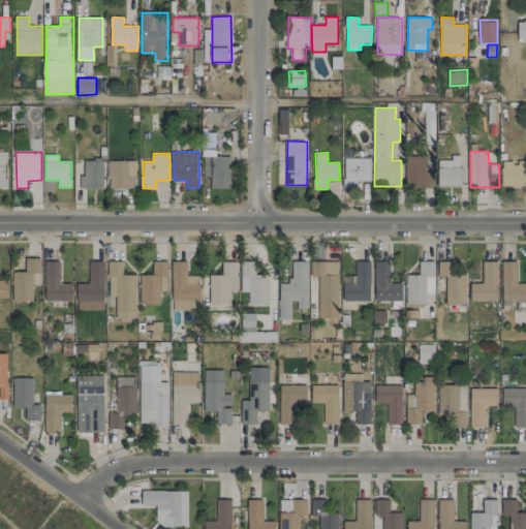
[(231,188),(231,156),(206,156),(206,177),(212,177),(212,188),(231,188)]
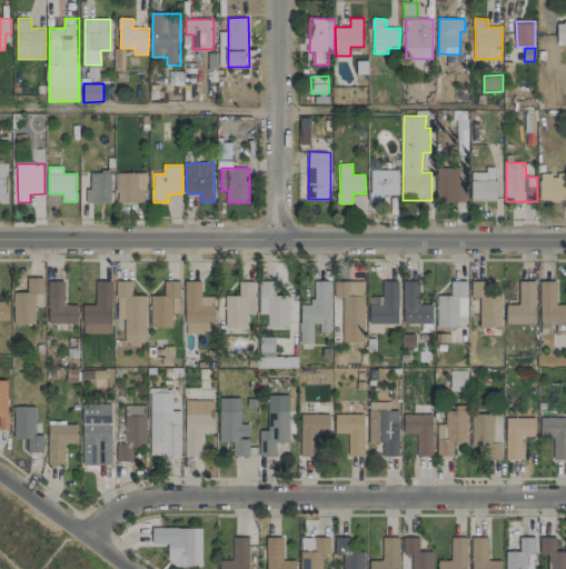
[(460,168),(436,168),(437,202),(468,202),(467,186),(462,186),(460,168)]
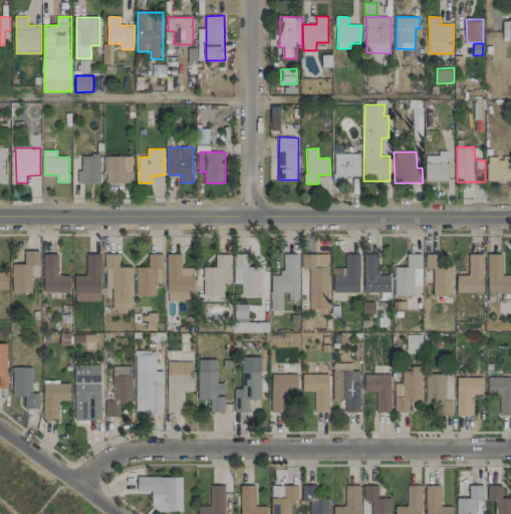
[(427,180),(449,181),(449,154),(427,154),(427,180)]
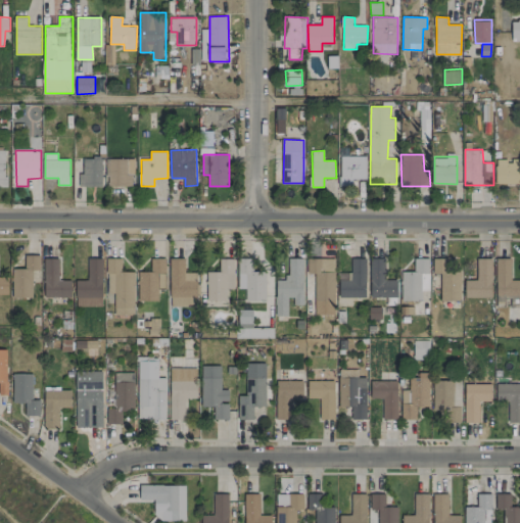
[(81,187),(103,186),(103,158),(85,158),(85,174),(80,174),(81,187)]
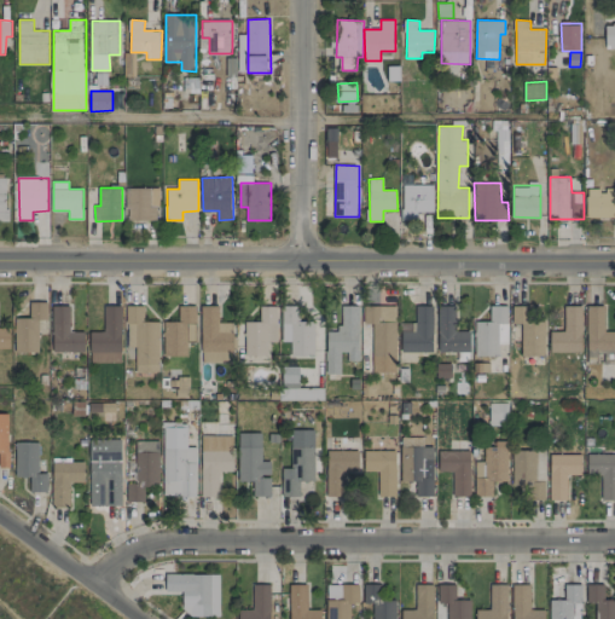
[(160,189),(129,187),(129,220),(160,220),(160,189)]
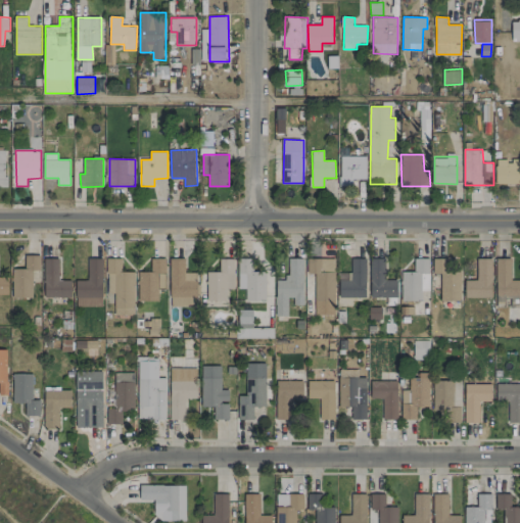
[(367,158),(341,159),(342,186),(352,185),(352,182),(368,182),(367,158)]
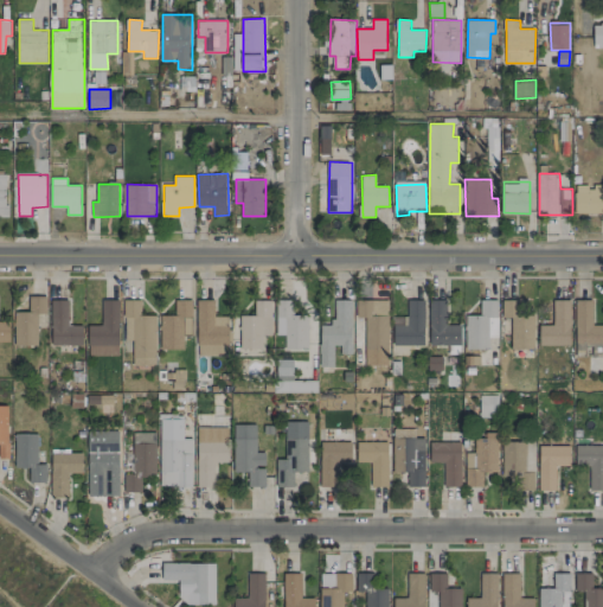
[(602,184),(576,185),(577,213),(602,212),(602,184)]
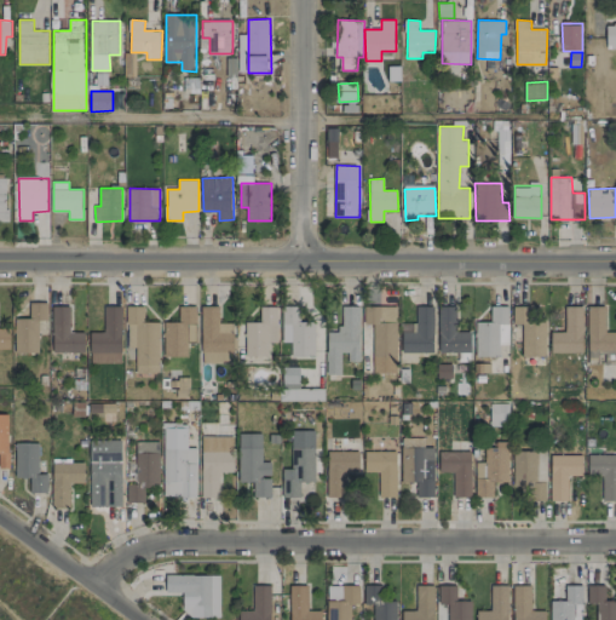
[(50,303),(32,303),(32,319),(17,319),(16,354),(40,354),(40,321),(49,321),(50,303)]
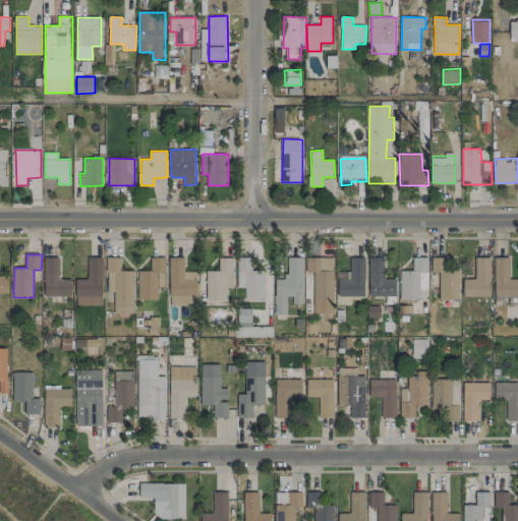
[(253,271),(253,257),(238,256),(238,287),(245,287),(244,299),(266,300),(267,271),(253,271)]
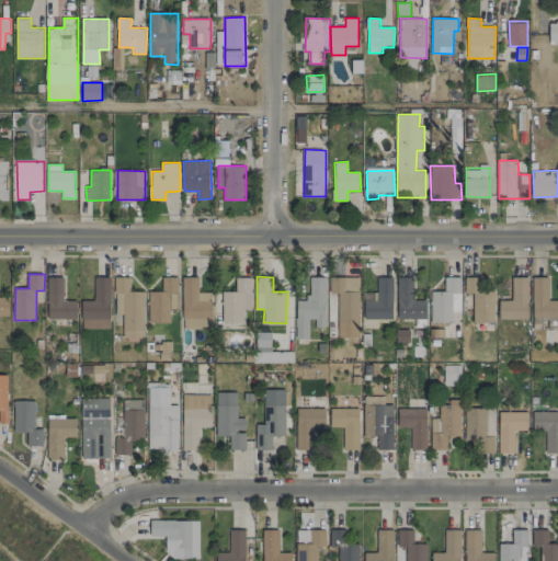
[(328,277),(310,276),(310,300),(297,300),(297,339),(312,339),(312,327),(327,328),(328,277)]
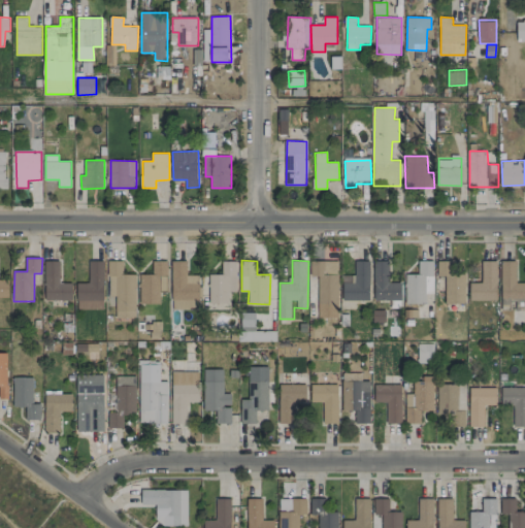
[(371,261),(357,260),(357,283),(345,283),(345,300),(371,300),(371,261)]
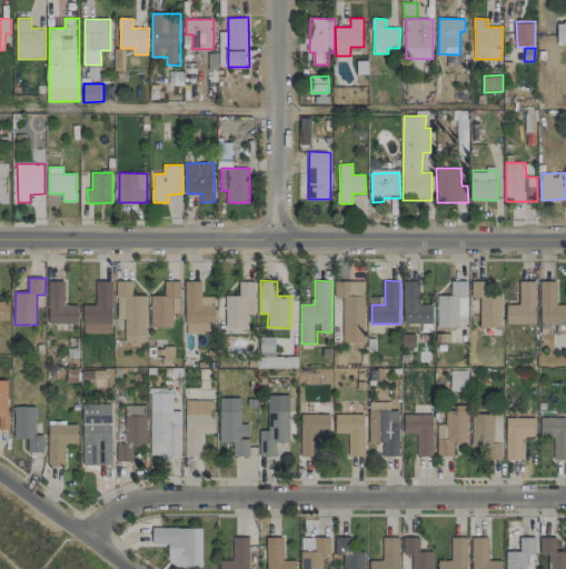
[(434,305),(420,305),(420,280),(405,281),(406,323),(434,322),(434,305)]
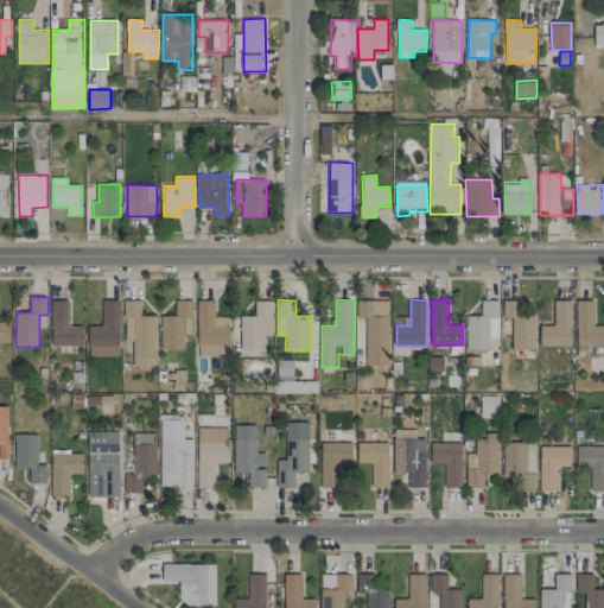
[(53,346),(84,346),(84,325),(70,327),(70,301),(53,301),(53,346)]
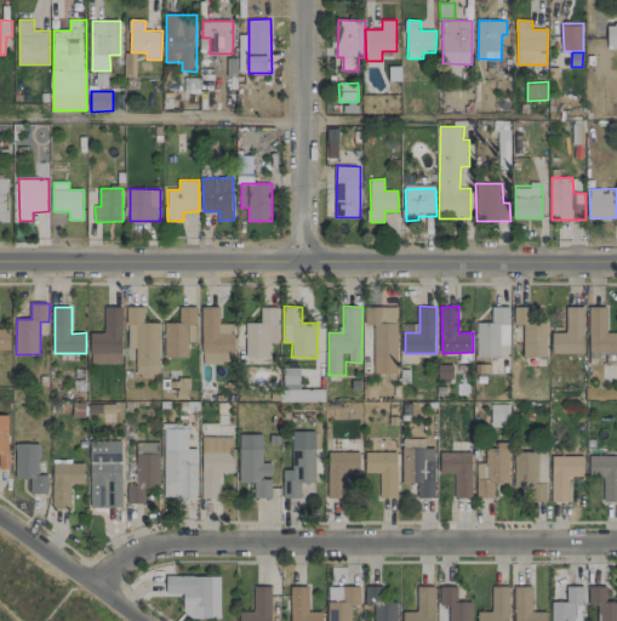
[(124,307),(106,307),(106,332),(92,332),(91,363),(124,364),(124,307)]
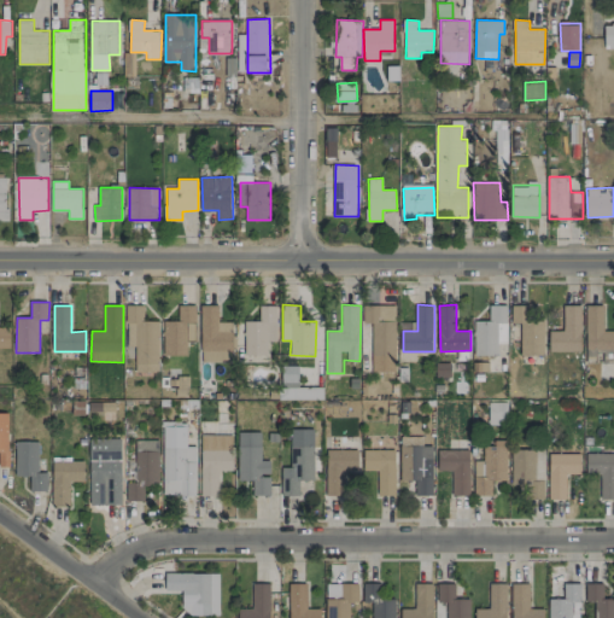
[(161,321),(146,321),(145,305),(129,305),(129,347),(136,347),(138,372),(162,372),(161,321)]
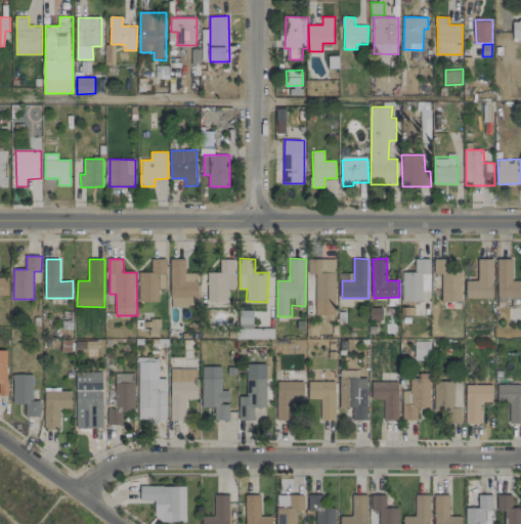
[(139,301),(160,302),(160,289),(168,290),(168,259),(153,259),(153,272),(140,272),(139,301)]
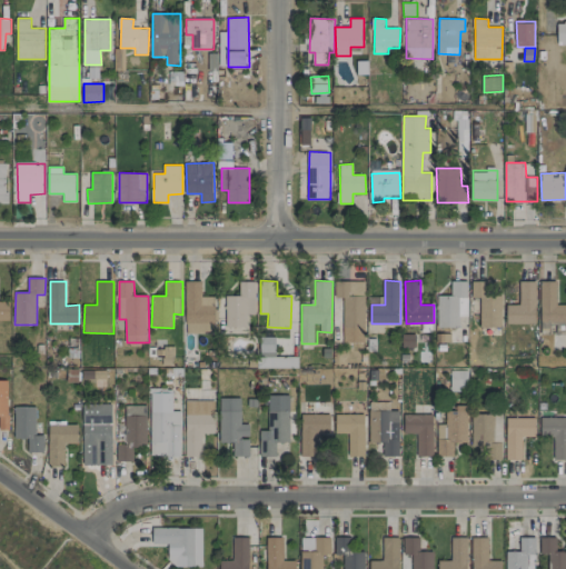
[(216,296),(202,297),(202,281),(186,281),(187,333),(216,333),(216,296)]
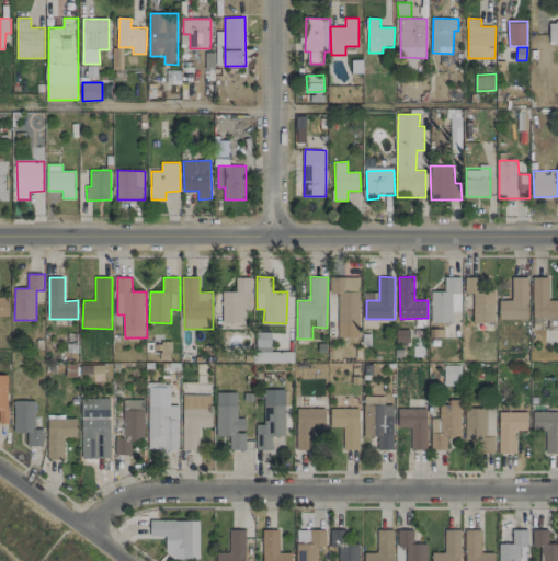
[(224,292),(223,322),(243,323),(245,293),(252,293),(253,277),(237,277),(237,292),(224,292)]
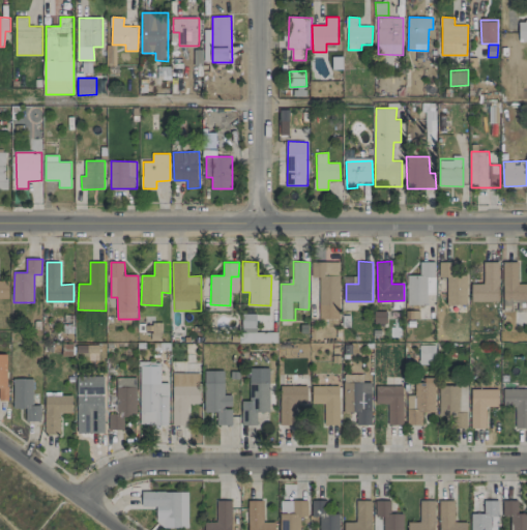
[(321,277),(321,318),(341,318),(342,262),(314,262),(314,277),(321,277)]
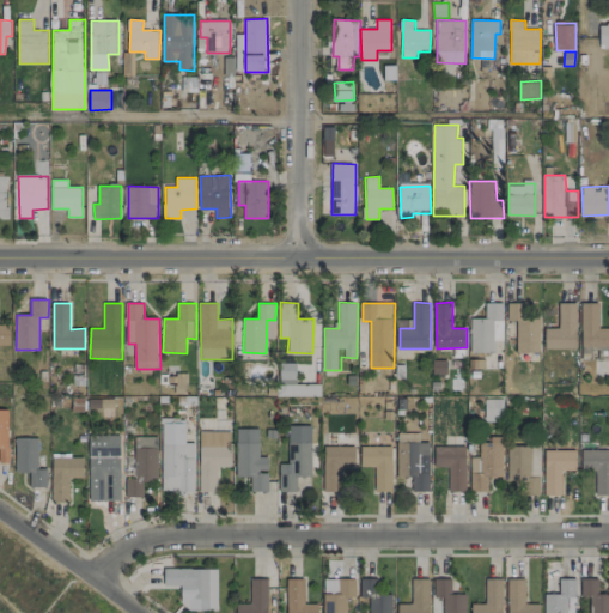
[(505,303),(487,303),(487,319),(473,319),(472,352),(495,352),(495,340),(505,341),(505,303)]
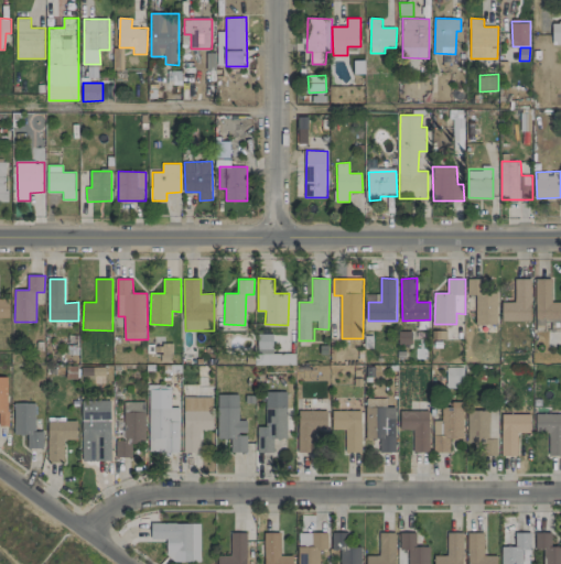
[(476,324),(498,325),(498,293),(485,292),(485,279),(470,279),(470,295),(477,296),(476,324)]
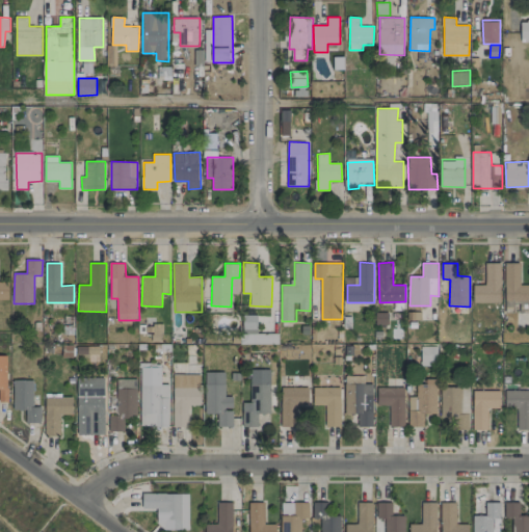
[(502,263),(487,263),(486,285),(475,285),(475,302),(502,302),(502,263)]
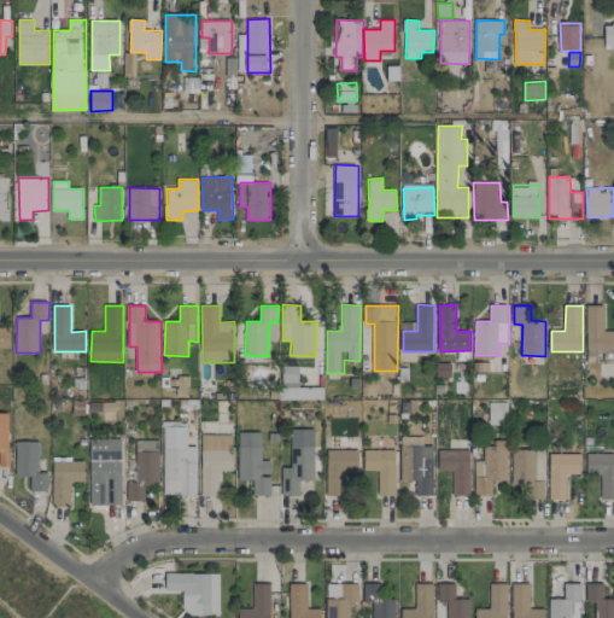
[(613,330),(606,331),(604,305),(588,305),(588,356),(598,356),(598,351),(613,350),(613,330)]
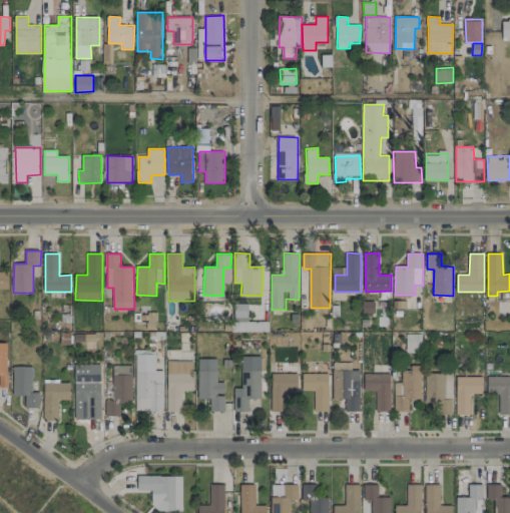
[(0,289),(10,289),(9,272),(0,272),(0,289)]
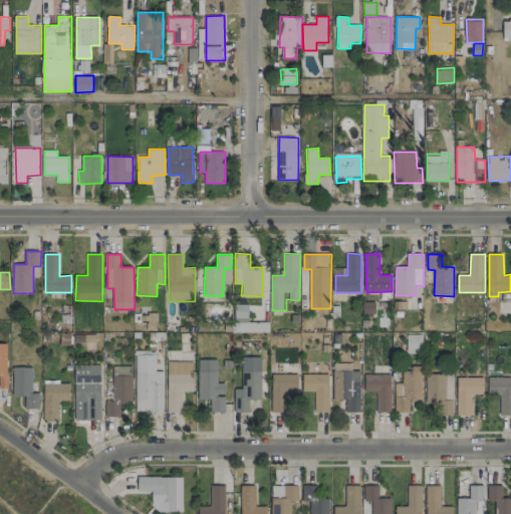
[(235,332),(263,331),(263,322),(250,322),(250,304),(235,304),(235,332)]
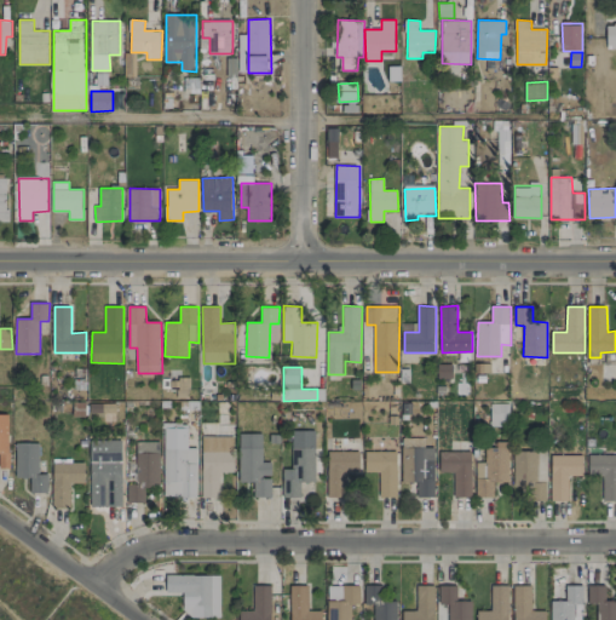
[(511,403),(491,403),(491,426),(511,426),(511,403)]
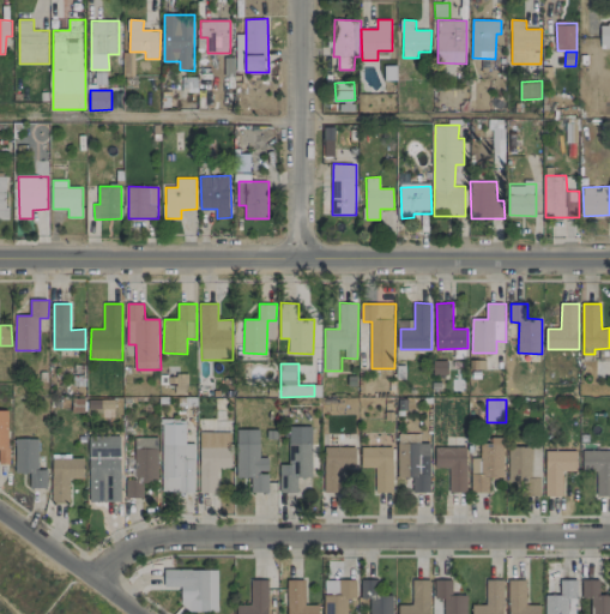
[(10,410),(0,409),(0,458),(0,464),(11,464),(10,410)]
